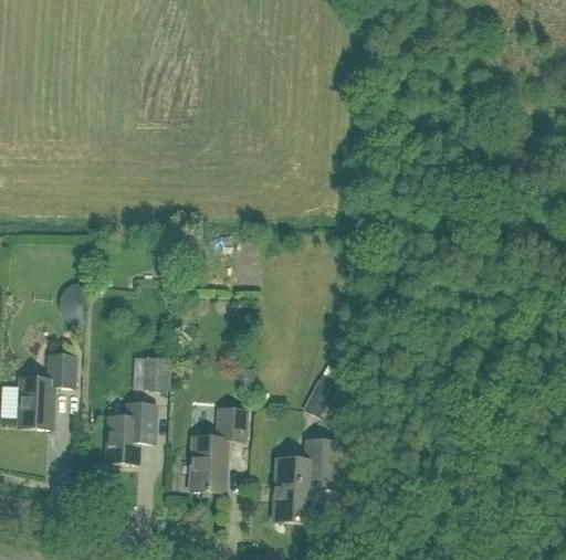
[(76,356),(50,355),(49,379),(21,378),(19,426),(53,429),(55,387),(75,387),(76,356)]
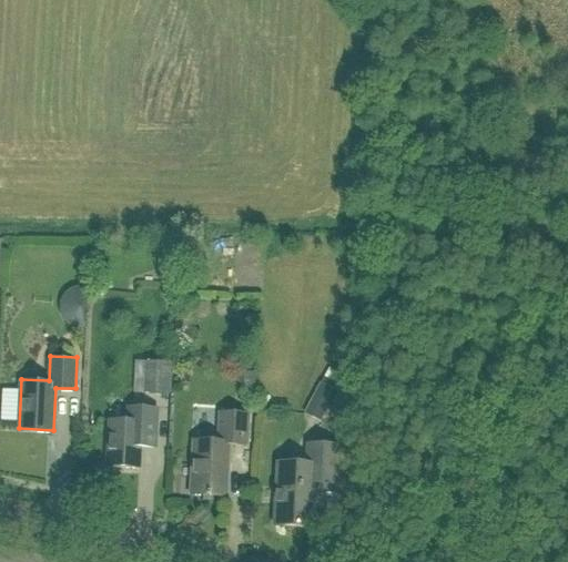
[(144,359),(143,389),(170,390),(171,360),(144,359)]
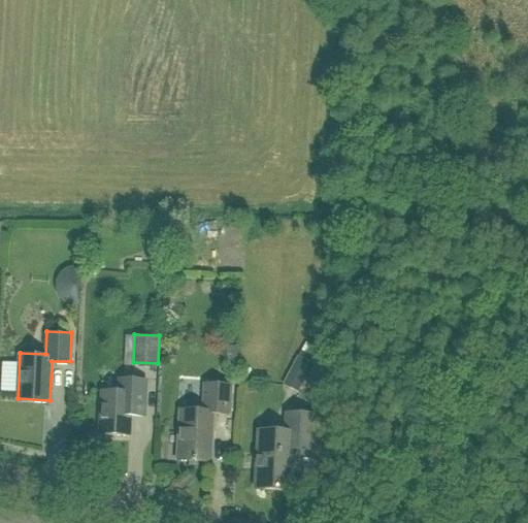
[(297,352),(282,381),(297,389),(305,372),(309,374),(316,361),(310,359),(314,353),(301,347),(298,353),(297,352)]
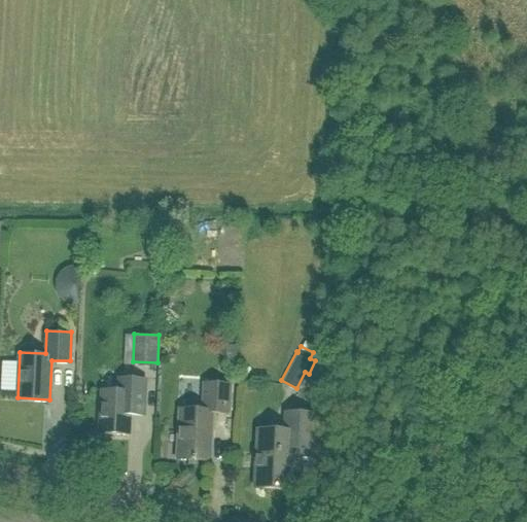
[(146,377),(118,376),(118,388),(102,387),(100,431),(130,432),(131,406),(145,407),(146,377)]
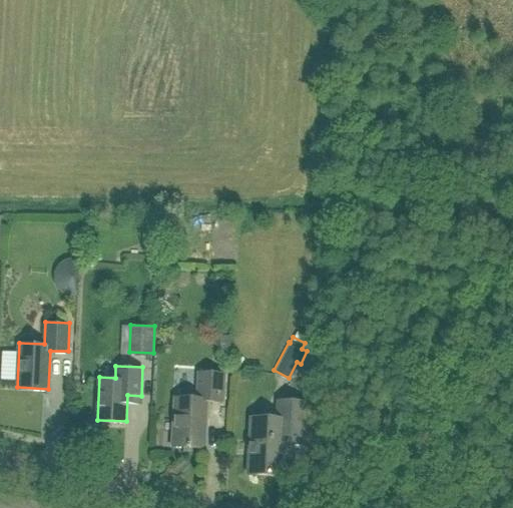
[(223,401),(224,373),(199,372),(198,399),(174,398),(172,445),(204,446),(206,401),(223,401)]
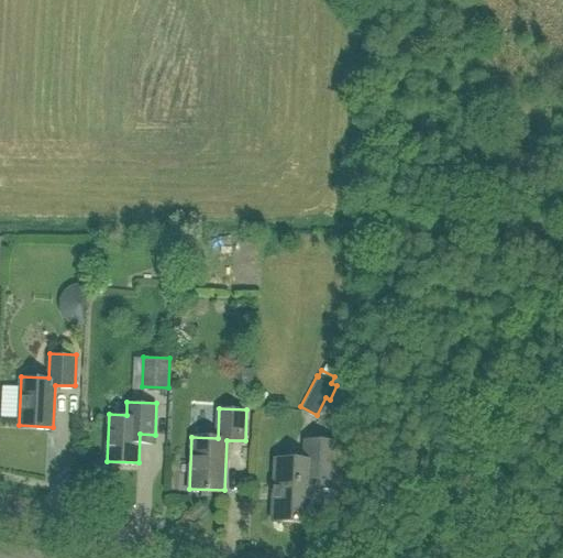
[(332,478),(334,439),(305,437),(304,457),(274,456),(271,518),(310,521),(311,498),(310,498),(310,488),(312,488),(313,470),(331,471),(331,478),(332,478)]
